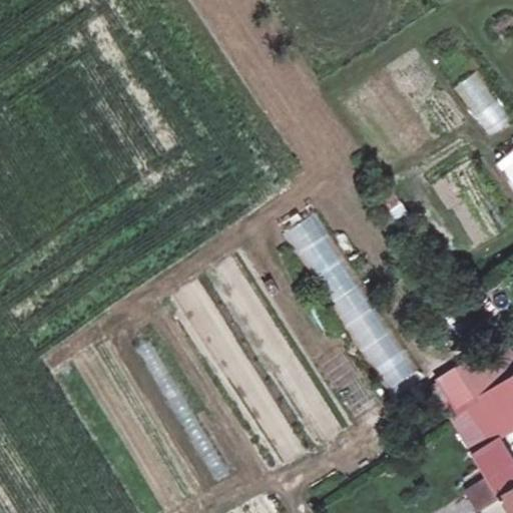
[(479,125),(502,110),(476,69),(453,84),(479,125)]
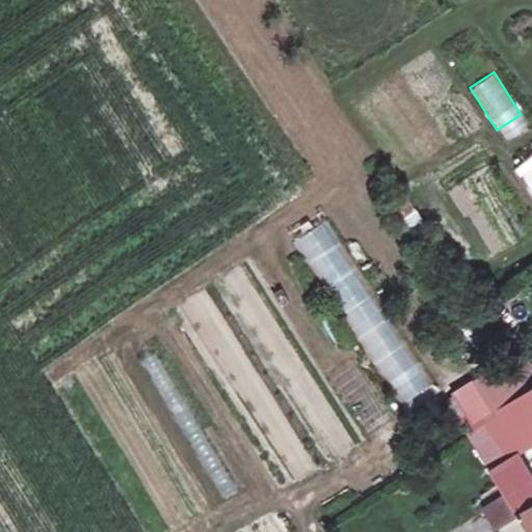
[(531,155),(512,169),(531,197),(531,155)]
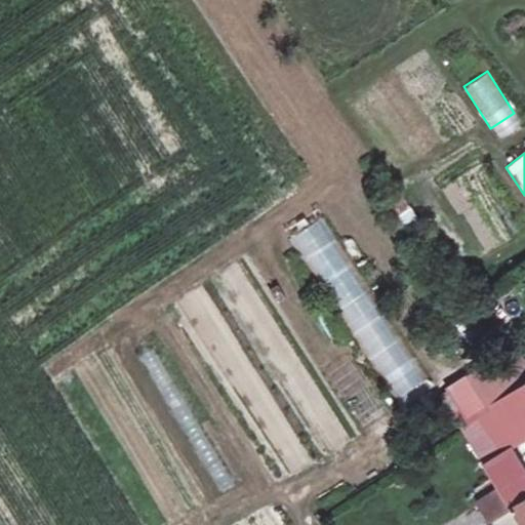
[(318,218),(289,238),(397,400),(426,381),(318,218)]
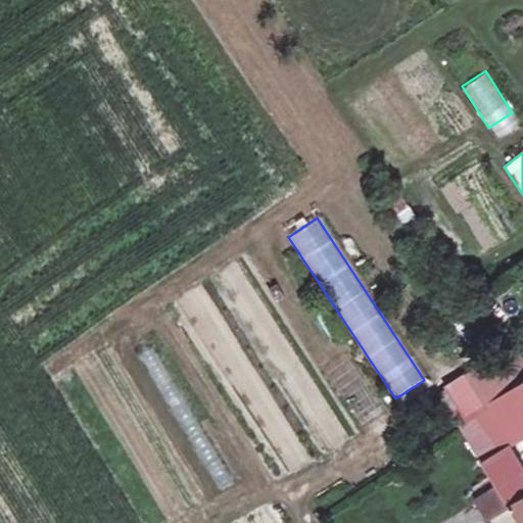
[(503,354),(508,362),(521,382),(522,381),(522,357),(515,345),(503,354)]
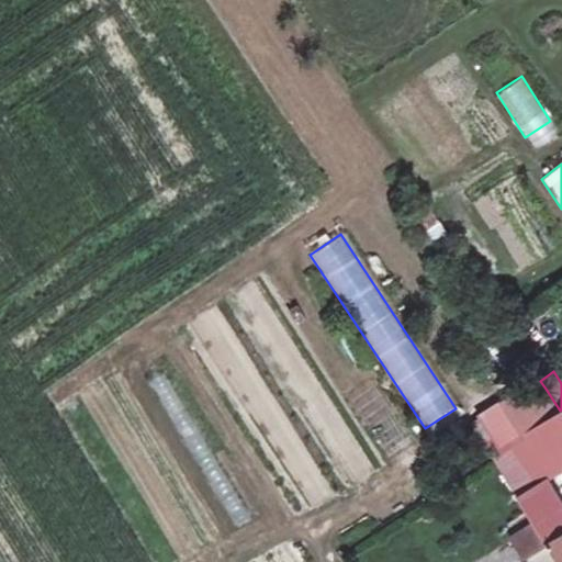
[(561,409),(560,411),(544,422),(561,448),(561,409)]
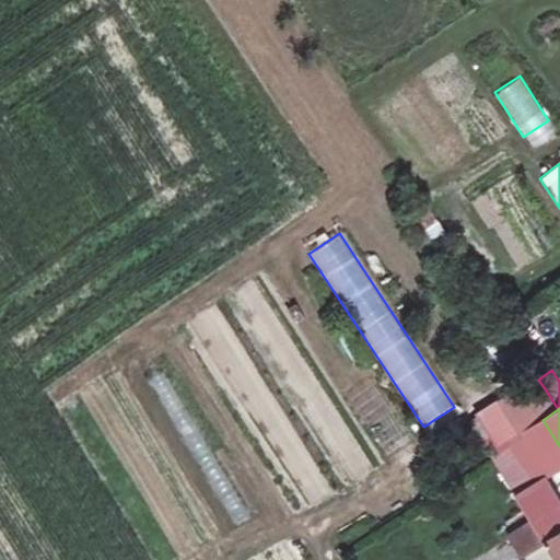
[(559,559),(559,505),(545,481),(520,498),(546,539),(558,559),(559,559)]
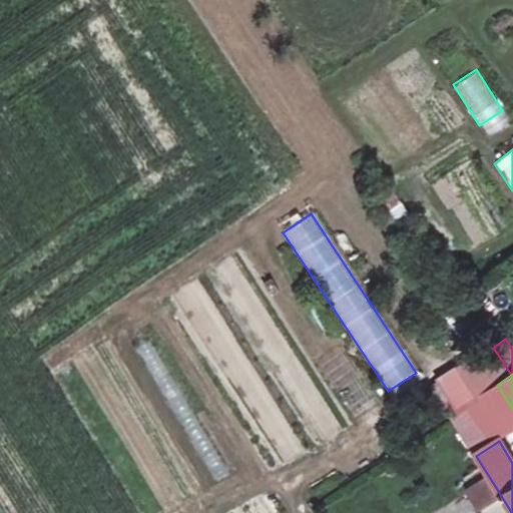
[(469,491),(479,507),(500,494),(490,478),(469,491)]
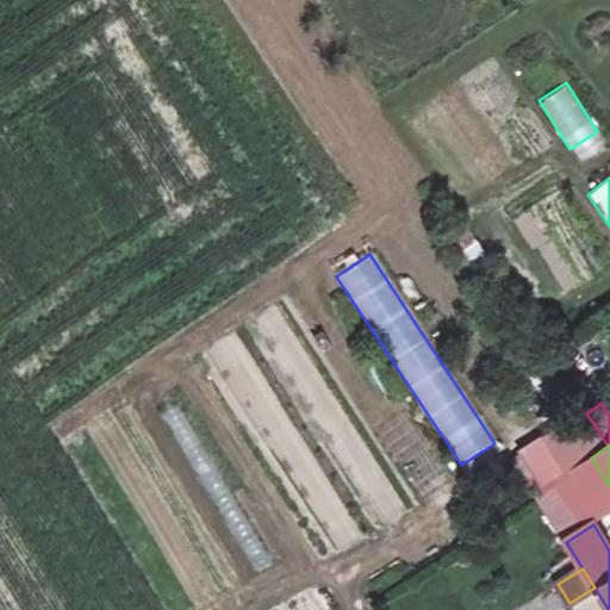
[(573,609),(607,609),(608,609),(595,587),(570,603),(573,609)]
